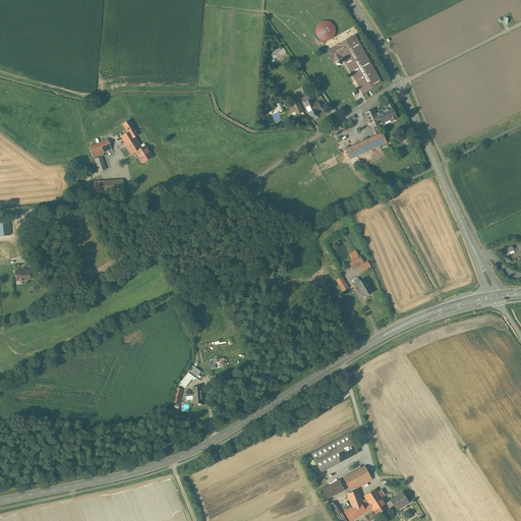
[(314,27),(325,43),(340,34),(330,18),(314,27)]
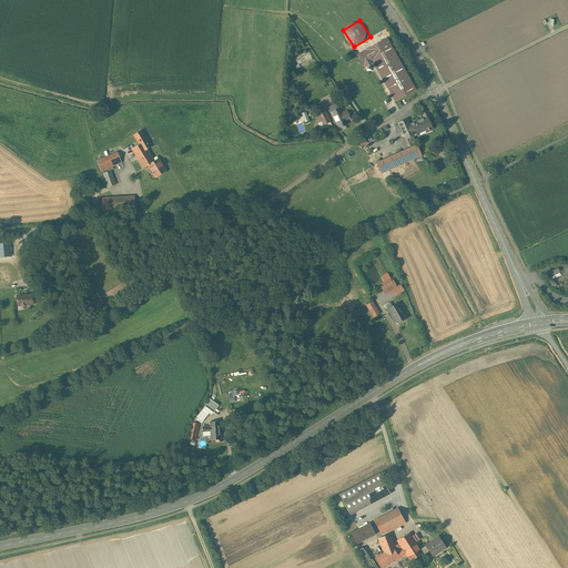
[(386,39),(358,54),(364,66),(373,61),(395,101),(415,90),(386,39)]
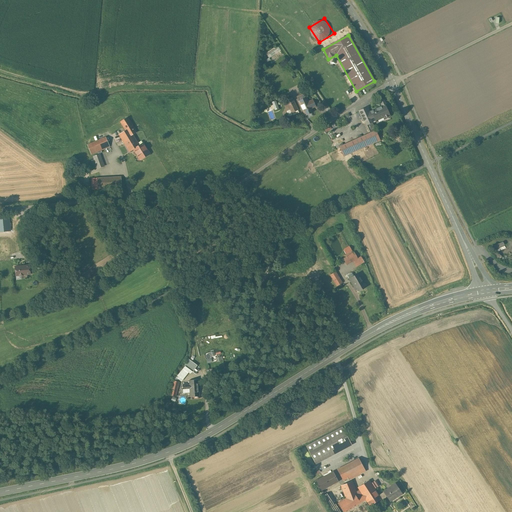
[(267,53),(270,57),(281,50),(279,46),(267,53)]
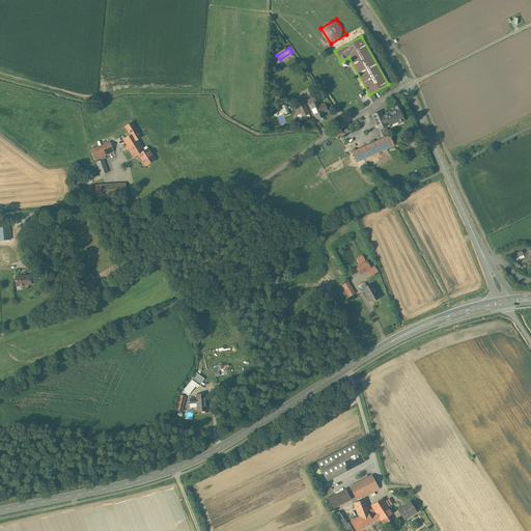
[(317,101),(309,105),(316,119),(325,116),(323,112),(327,111),(324,104),(319,106),(317,101)]
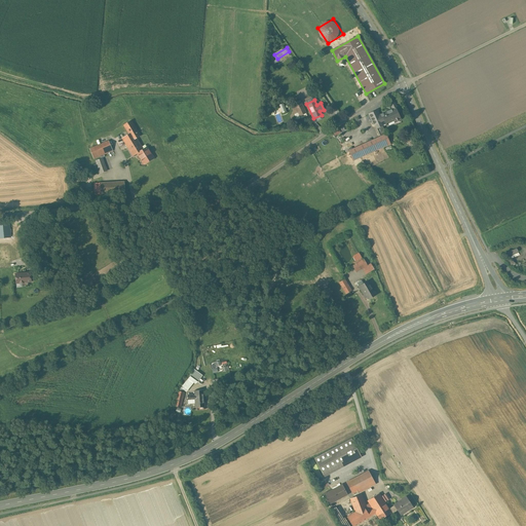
[(298,108),(296,108),(299,115),(305,113),(302,106),(298,108)]
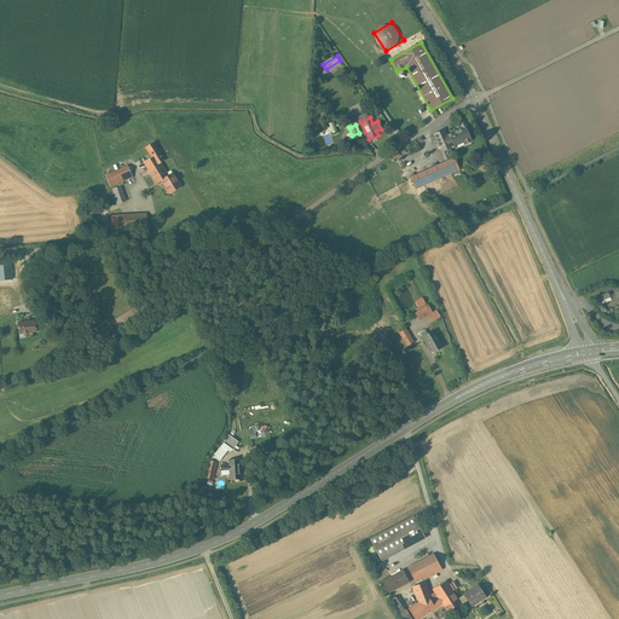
[(464,126),(449,134),(451,142),(453,145),(463,140),(464,144),(472,140),(464,126)]
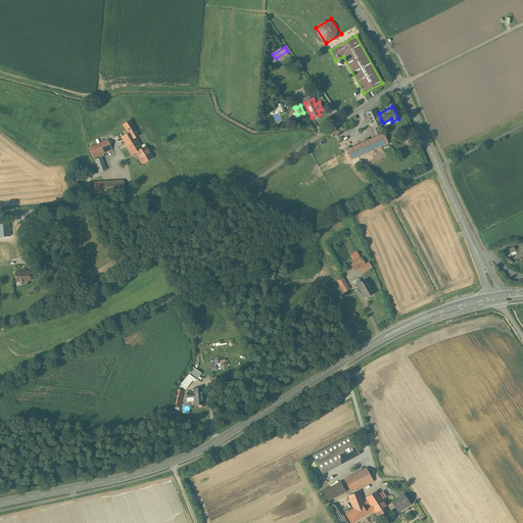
[(375,109),(367,112),(372,124),(381,120),(379,113),(377,114),(375,109)]
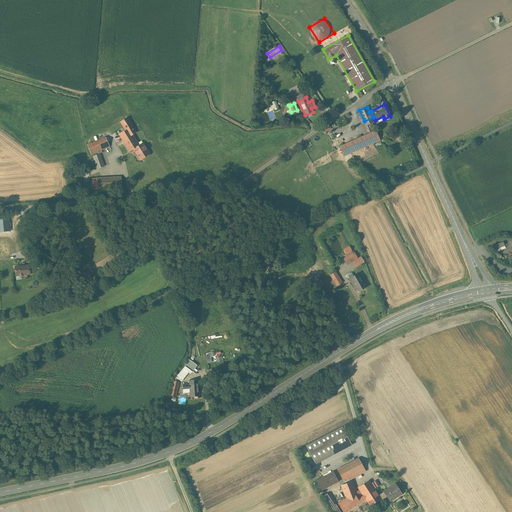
[(127,117),(120,122),(125,130),(129,128),(133,134),(137,132),(127,117)]
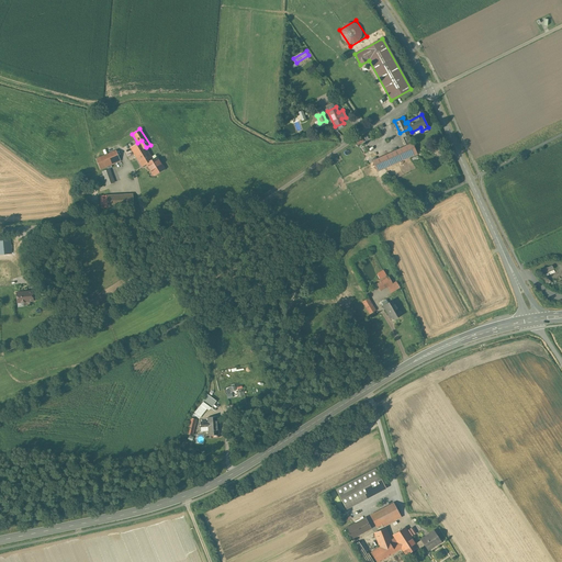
[(402,135),(406,145),(413,143),(407,133),(402,135)]
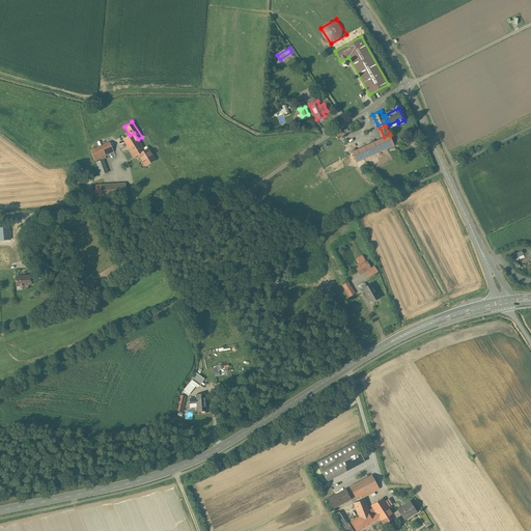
[(148,148),(144,150),(138,139),(134,133),(130,135),(124,139),(123,137),(122,138),(123,139),(134,158),(139,155),(145,165),(149,162),(150,163),(154,160),(154,159),(155,159),(148,148)]
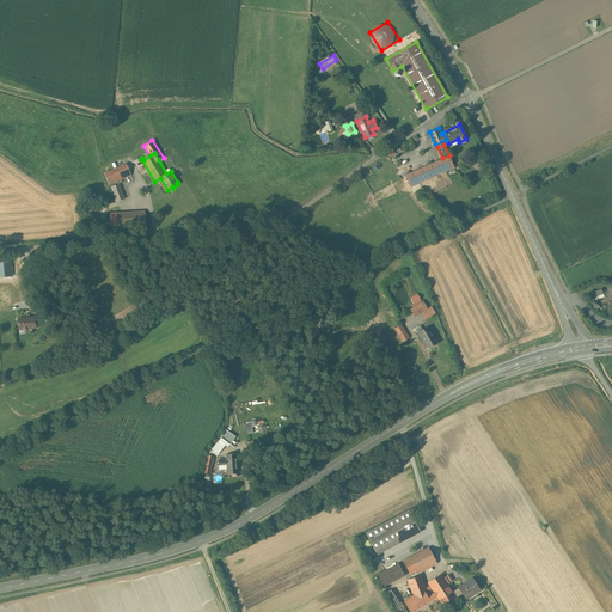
[(442,158),(405,175),(411,187),(454,167),(450,155),(442,158)]
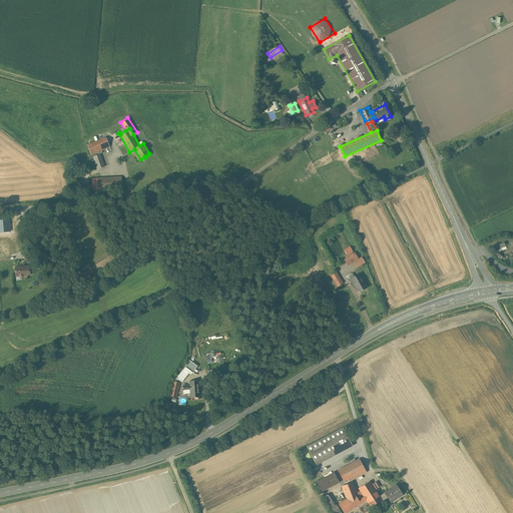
[(106,137),(87,145),(91,154),(110,146),(106,137)]
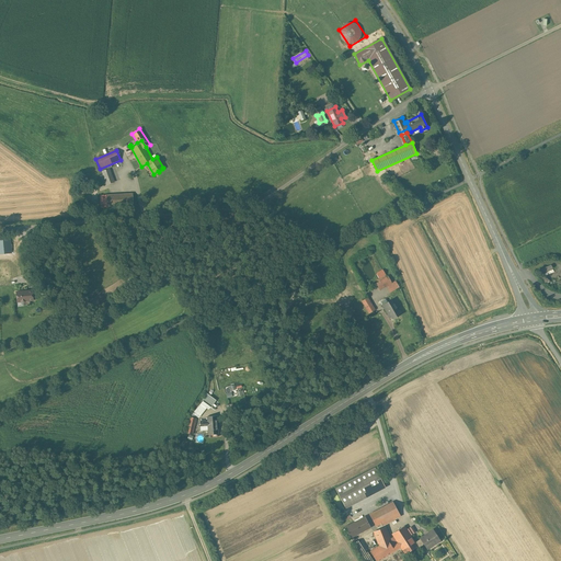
[(109,169),(102,171),(107,184),(114,182),(109,169)]
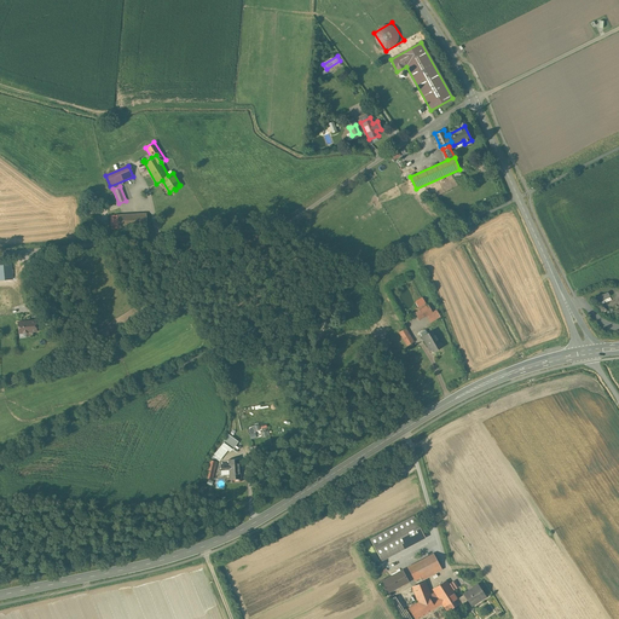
[(140,214),(111,215),(113,230),(142,227),(140,214)]
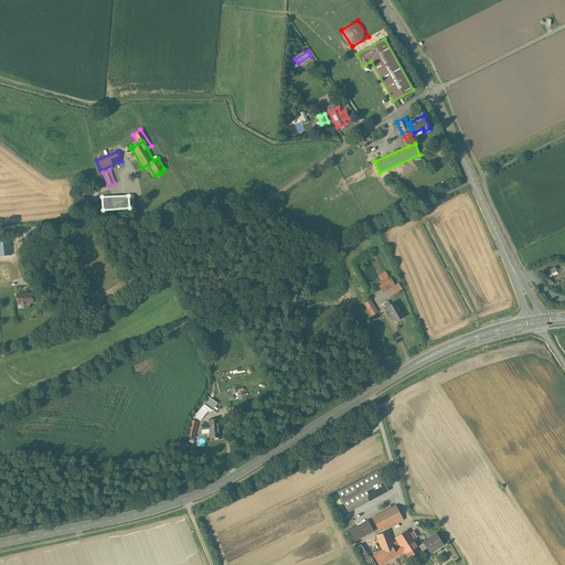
[(11,238),(0,240),(0,276),(0,280),(16,278),(11,238)]
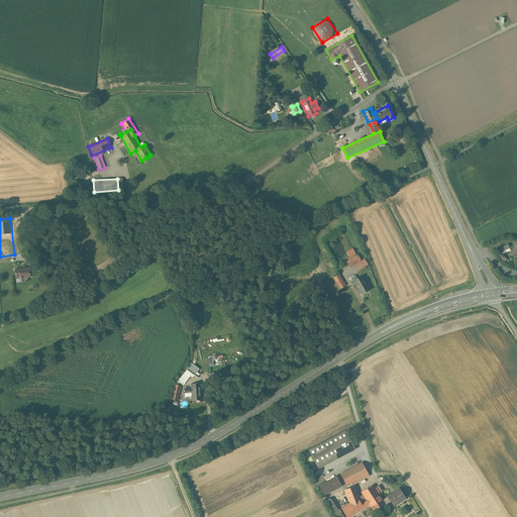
[(507,242),(498,246),(500,250),(509,246),(507,242)]
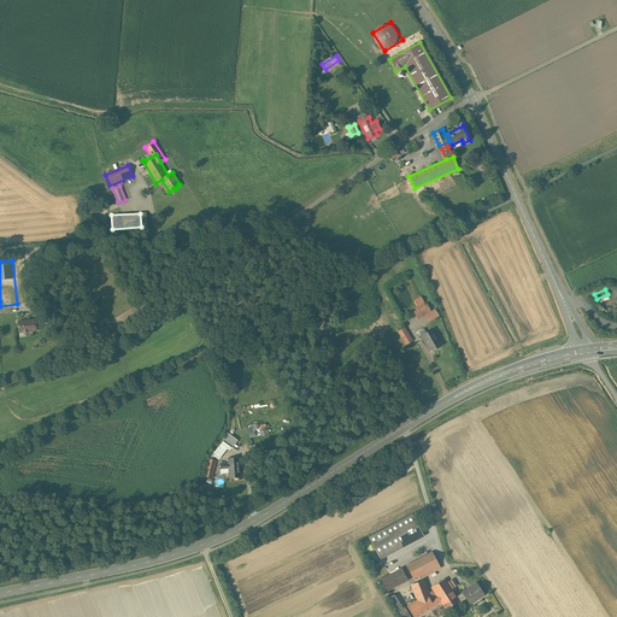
[(421,297),(413,300),(418,307),(424,303),(421,297)]
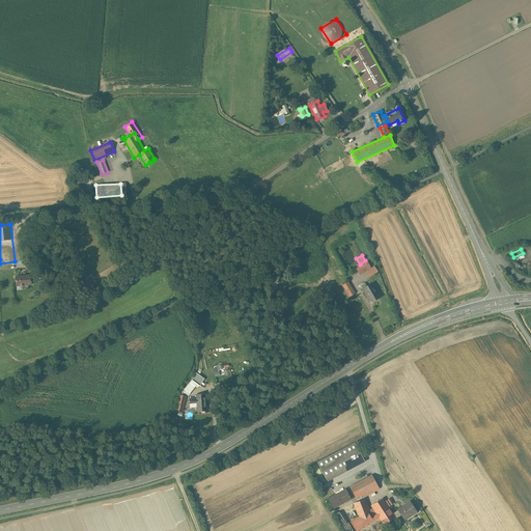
[(367,261),(356,269),(360,275),(371,268),(367,261)]
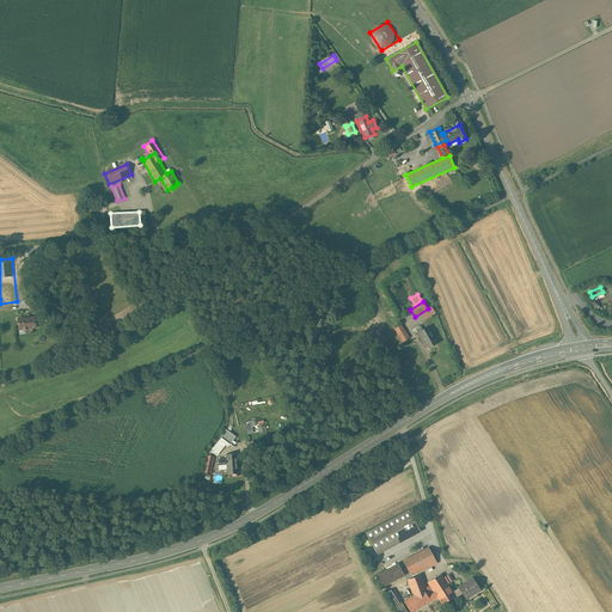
[(432,306),(422,312),(426,319),(435,313),(432,306)]
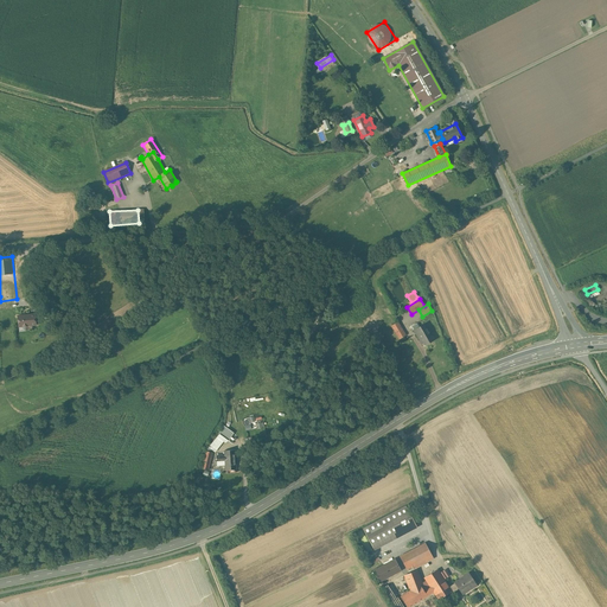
[(30,314),(18,315),(19,326),(31,325),(30,314)]
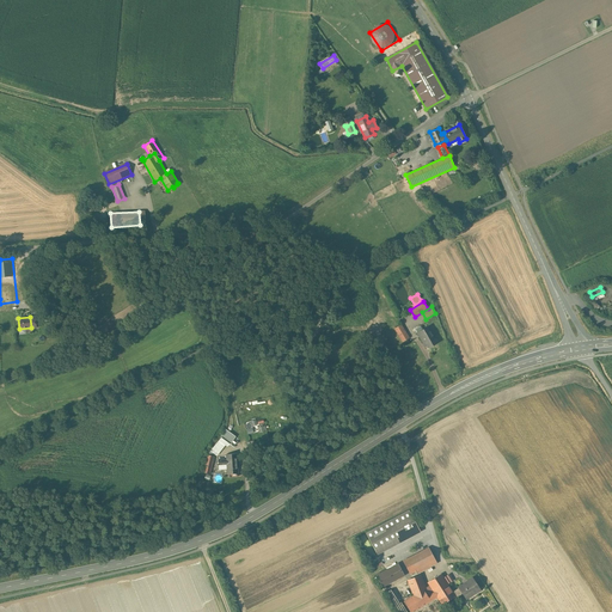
[(402,325),(395,330),(402,342),(409,337),(408,335),(409,334),(408,331),(407,332),(402,325)]
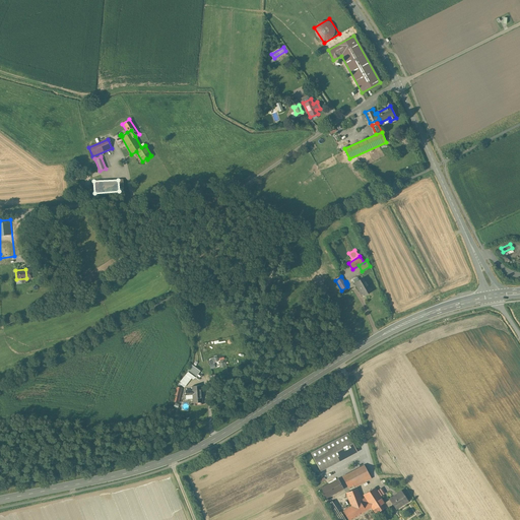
[(363,278),(354,282),(360,293),(362,291),(363,295),(370,290),(363,278)]
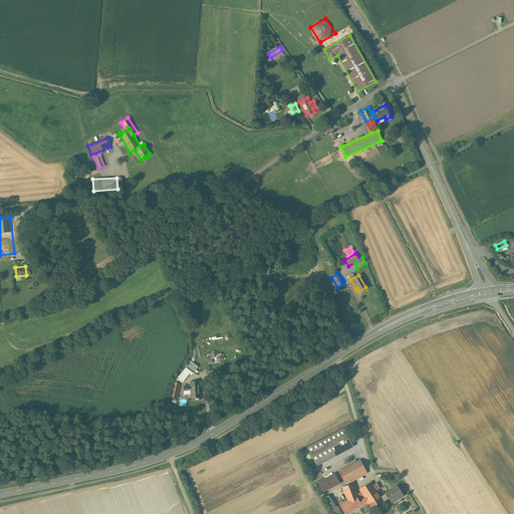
[(84,276),(78,279),(81,287),(88,285),(84,276)]
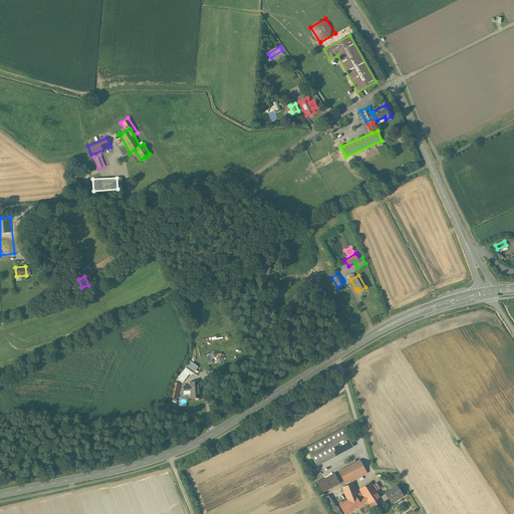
[(184,382),(191,372),(194,374),(200,365),(192,359),(178,378),(184,382)]
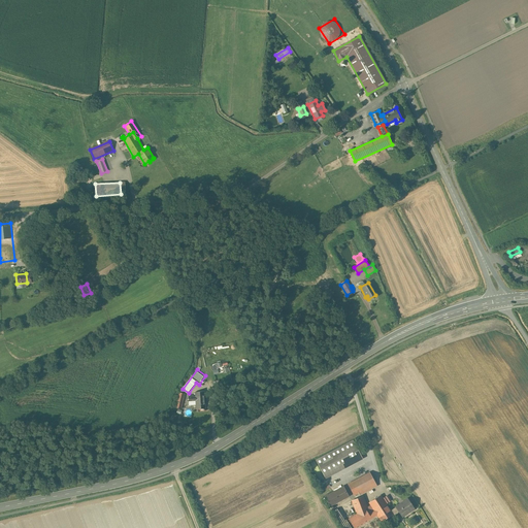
[(204,391),(195,392),(195,396),(189,396),(189,404),(196,403),(196,409),(205,409),(204,391)]
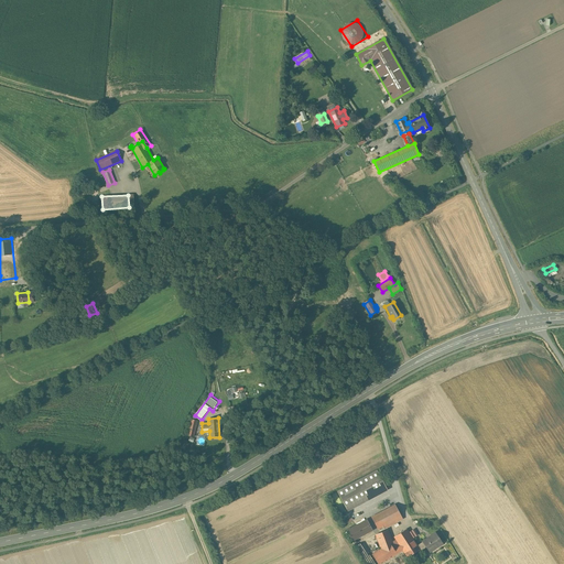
[(197,421),(192,420),(188,435),(194,436),(197,421)]
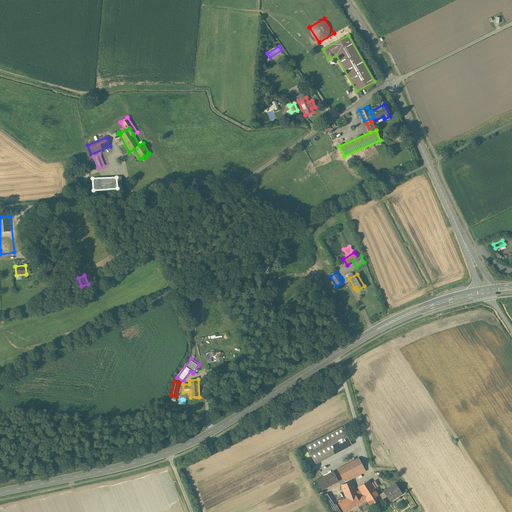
[(342,427),(306,446),(316,464),(352,445),(342,427)]
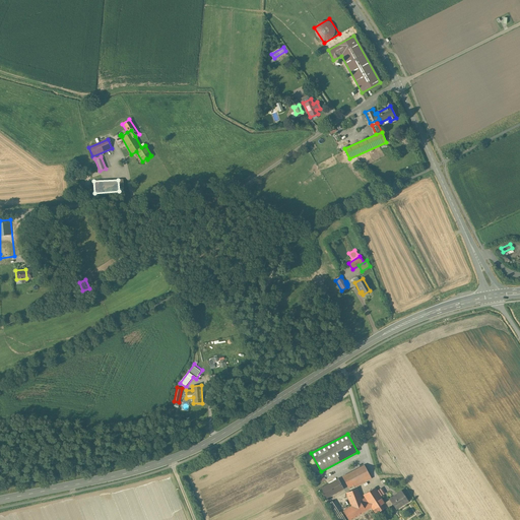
[(364,465),(342,477),(347,488),(351,485),(353,488),(371,478),(364,465)]
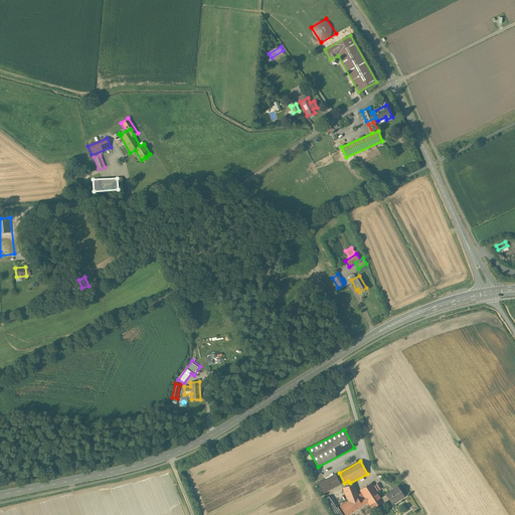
[(335,474),(316,484),(321,494),(340,484),(335,474)]
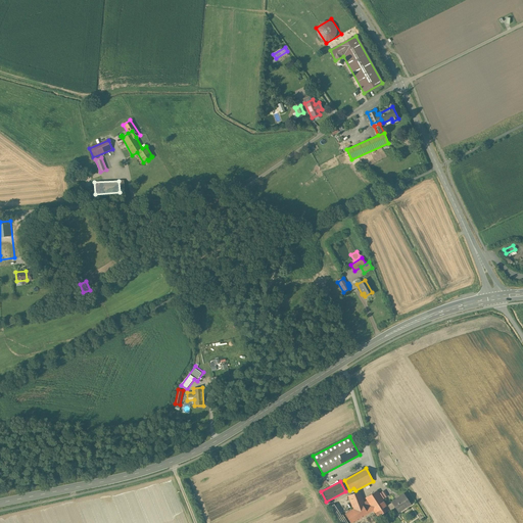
[(353,509),(345,514),(350,522),(353,522),(374,511),(378,516),(388,510),(389,510),(387,506),(382,498),(387,495),(384,490),(379,493),(377,490),(366,497),(370,506),(366,508),(360,491),(348,495),(353,509)]
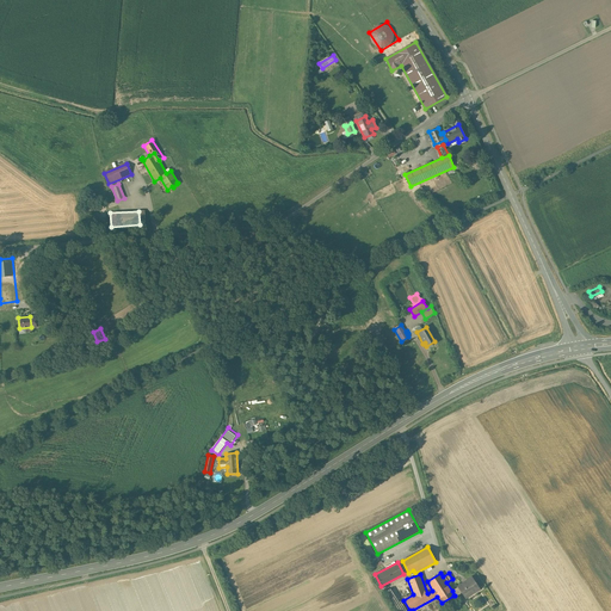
[(471,579),(452,591),(455,596),(454,596),(455,598),(461,593),(464,598),(479,588),(471,579)]
